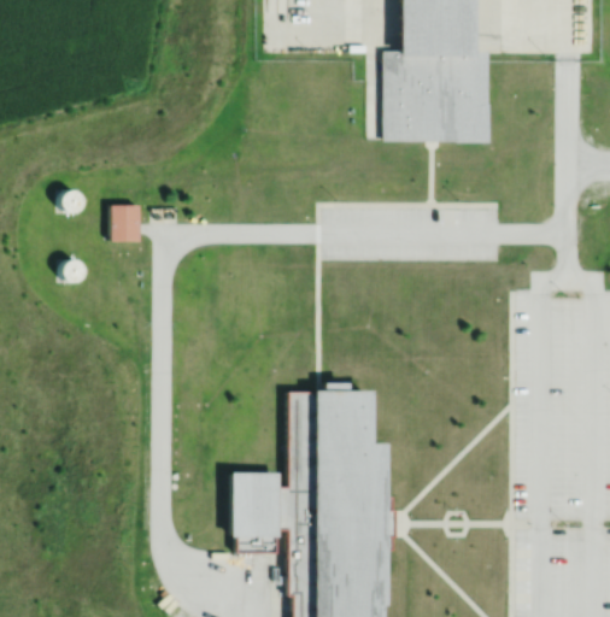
[(271,0),(273,13),(291,12),(289,0),(271,0)]
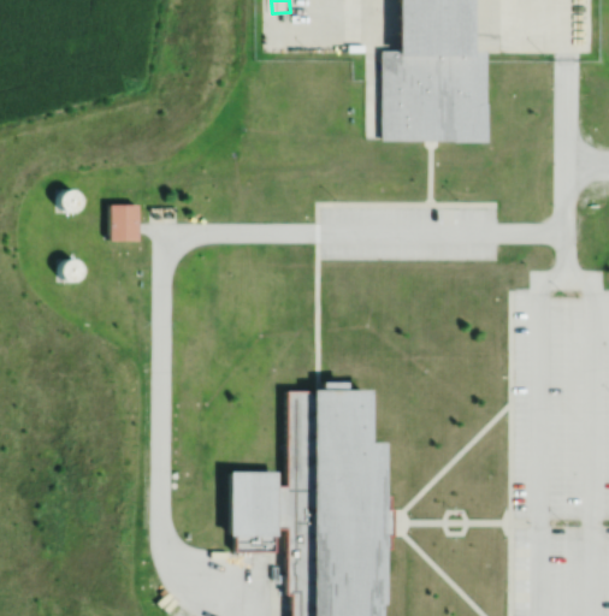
[(385,48),(385,78),(385,140),(437,140),(443,138),(456,138),(456,140),(490,140),(490,101),(489,101),(489,81),(489,60),(489,52),(490,48),(477,48),(476,0),(402,0),(402,48),(385,48)]
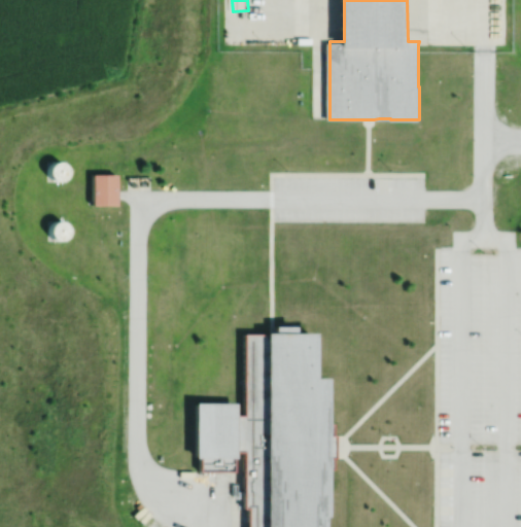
[(67,179),(70,177),(72,174),(72,171),(72,168),(71,165),(69,162),(66,161),(63,160),(59,160),(56,162),(54,164),(51,167),(51,171),(53,174),(55,177),(58,179),(61,180),(64,180),(67,179)]
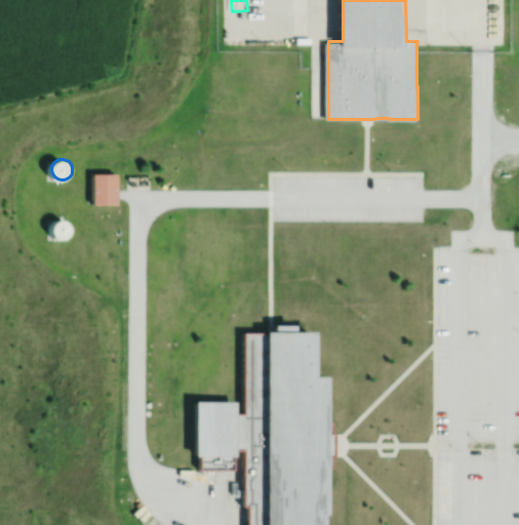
[(95,173),(95,204),(120,204),(120,193),(120,173),(95,173)]
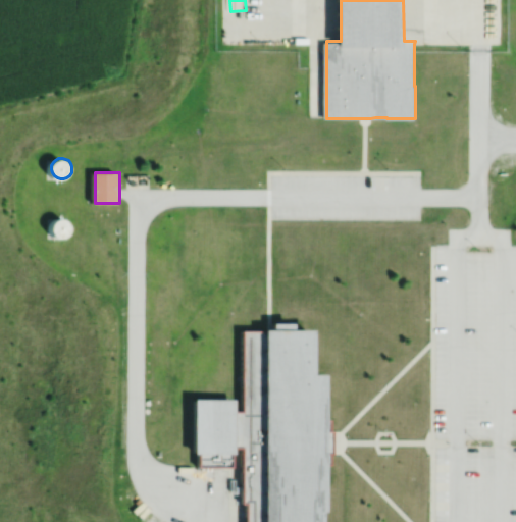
[(67,237),(70,233),(71,230),(72,227),(71,224),(70,221),(67,218),(64,217),(61,217),(57,217),(54,219),(52,222),(51,225),(51,229),(52,232),(55,236),(58,238),(61,239),(64,238),(67,237)]
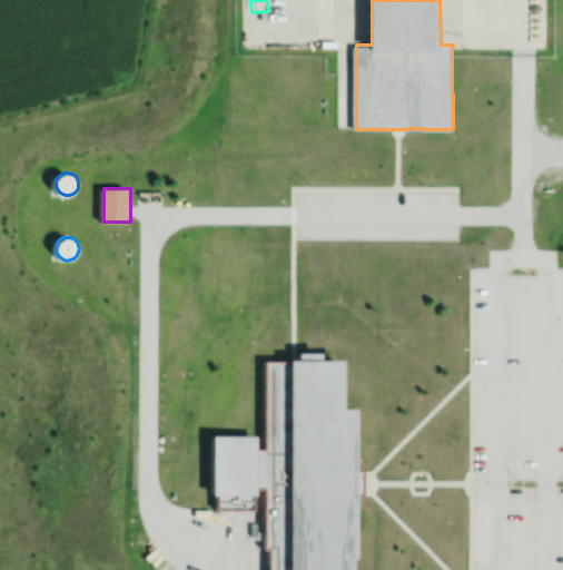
[(355,569),(355,509),(365,509),(365,495),(365,470),(365,459),(355,459),(355,410),(344,410),(344,361),(323,361),(323,353),(300,353),(300,362),(298,362),(296,362),(267,362),(267,450),(259,450),(259,436),(214,438),(214,498),(219,498),(219,510),(219,512),(257,512),(257,497),(259,497),(259,491),(267,491),(267,552),(272,552),(272,569),(355,569)]
